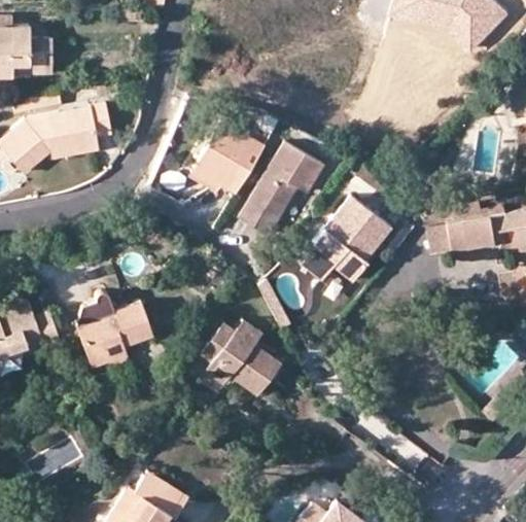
[(165,0),(147,0),(145,11),(164,11),(165,0)]
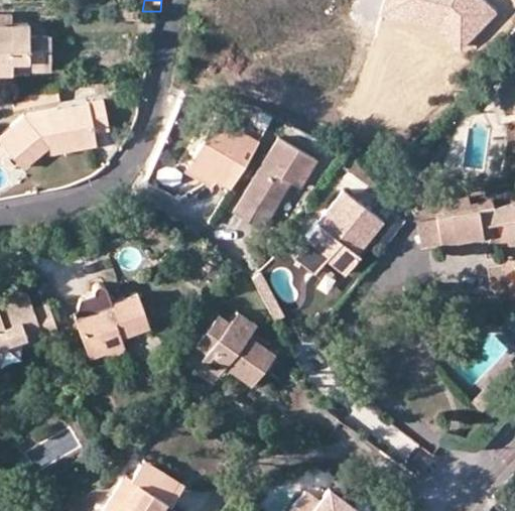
[(459,56),(498,18),(478,0),(385,0),(383,23),(438,36),(459,56)]
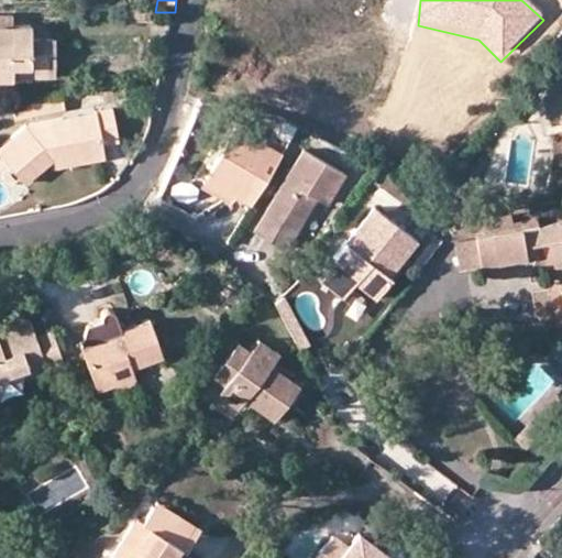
[(0,68),(13,69),(13,81),(31,81),(32,78),(56,78),(56,42),(32,42),(32,29),(13,29),(13,19),(0,18),(0,68)]
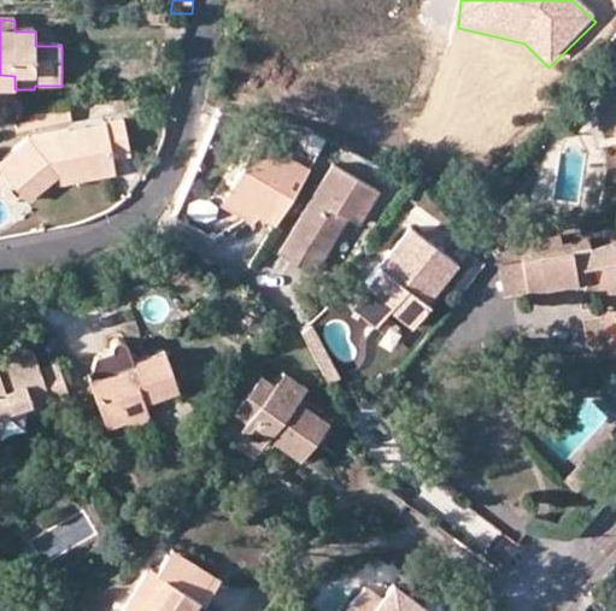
[(0,89),(15,89),(15,76),(0,75),(0,89)]
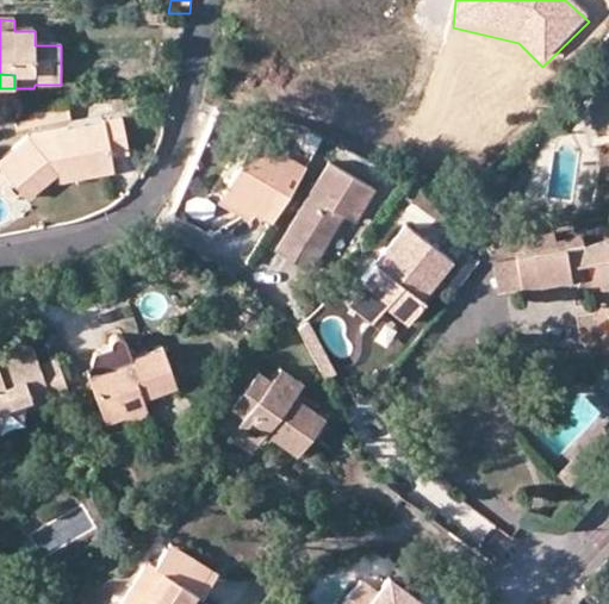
[(608,100),(590,104),(594,124),(608,119),(608,100)]
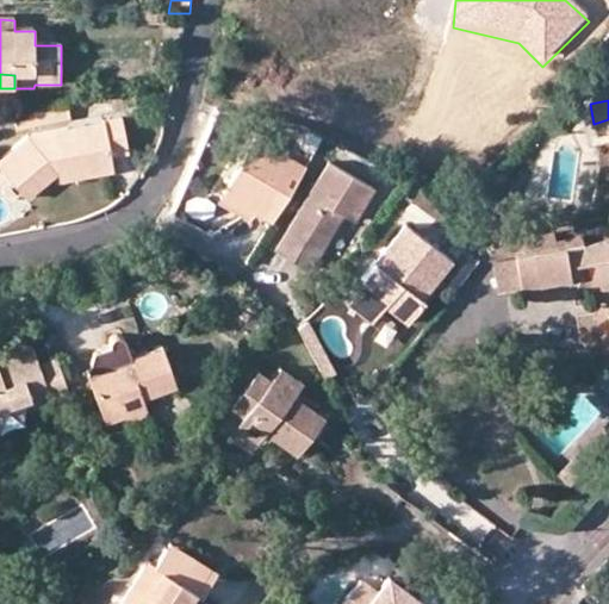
[(64,106),(54,109),(56,122),(68,120),(64,106)]
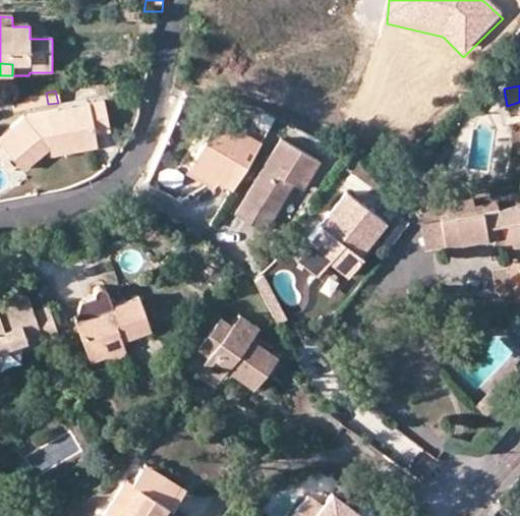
[(17,98),(19,109),(48,104),(46,93),(17,98)]
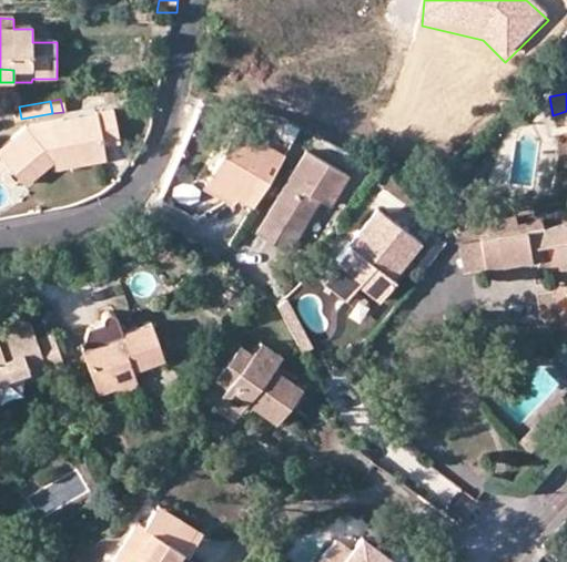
[(100,124),(60,132),(59,123),(27,129),(0,151),(0,156),(27,187),(56,163),(84,157),(87,166),(108,162),(104,149),(120,145),(114,112),(98,115),(100,124)]
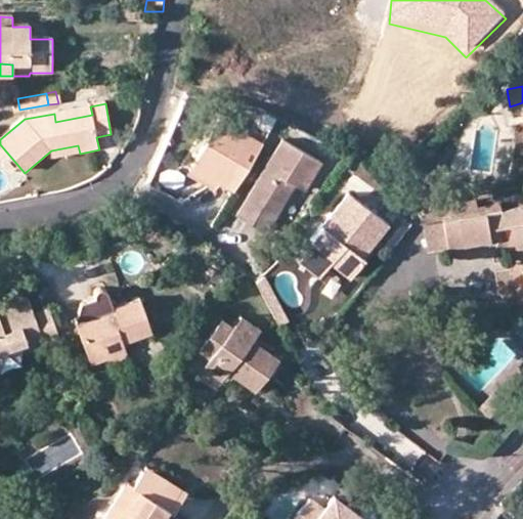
[(92,115),(90,106),(54,114),(55,122),(92,115)]
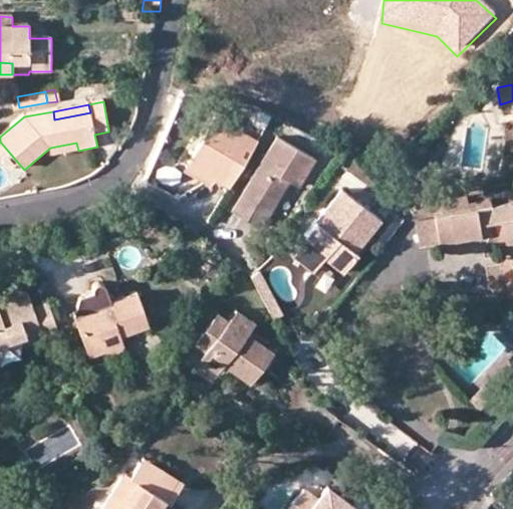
[(217,181),(231,189),(253,151),(258,143),(216,118),(189,164),(217,181)]
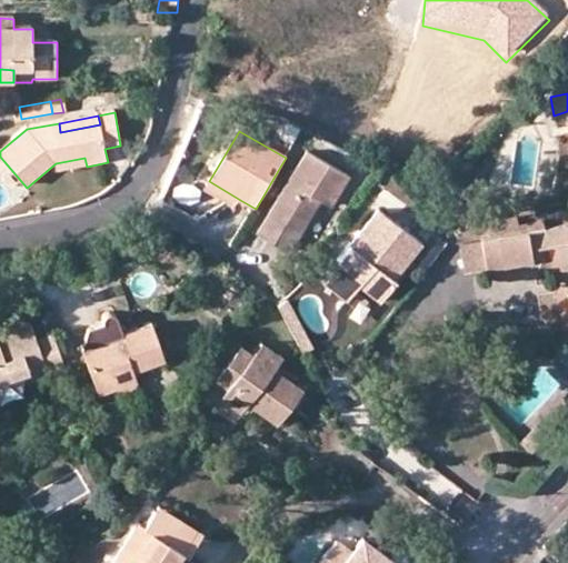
[(351,179),(308,154),(259,237),(291,254),(321,205),(332,212),(351,179)]
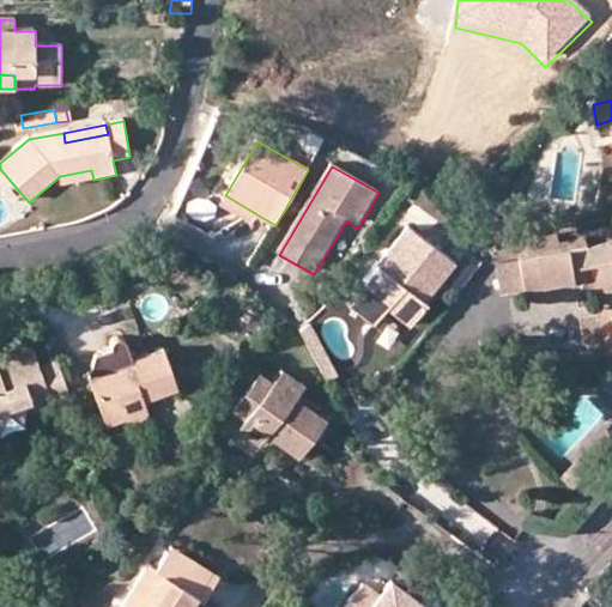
[(60,176),(61,186),(94,180),(91,170),(60,176)]
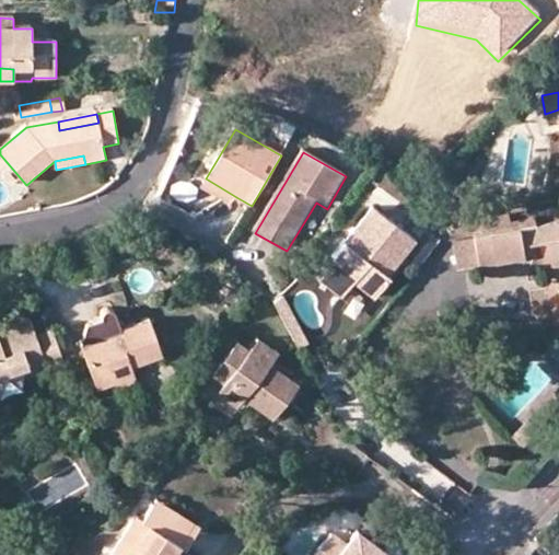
[(206,178),(201,185),(232,204),(236,197),(206,178)]
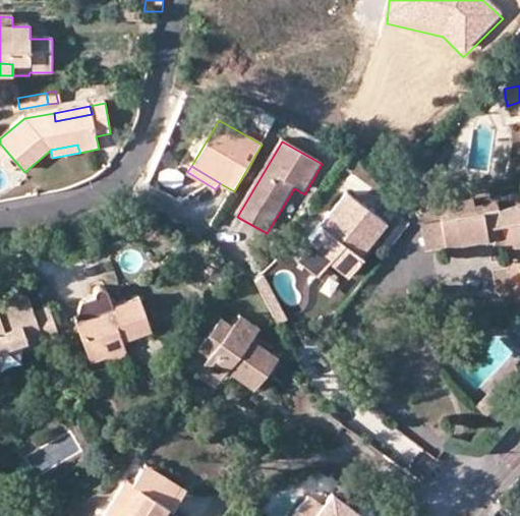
[(427,181),(420,176),(414,182),(421,188),(427,181)]
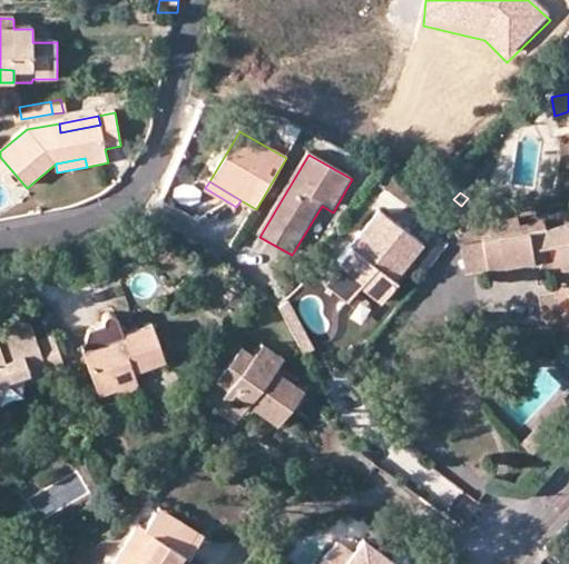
[(420,244),(382,213),(329,278),(353,297),(360,290),(381,306),(398,287),(394,285),(415,259),(424,247),(420,244)]
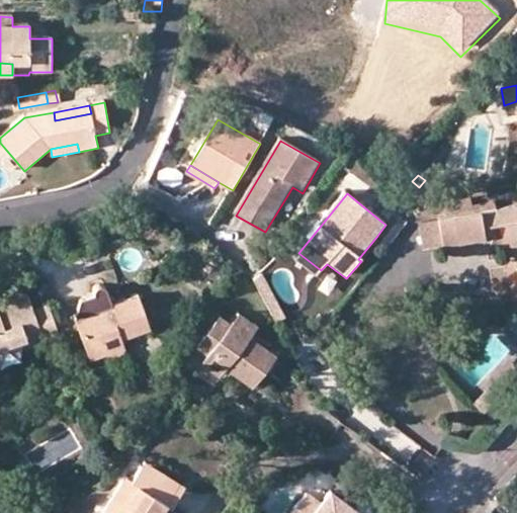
[(475,217),(471,199),(436,205),(439,223),(475,217)]
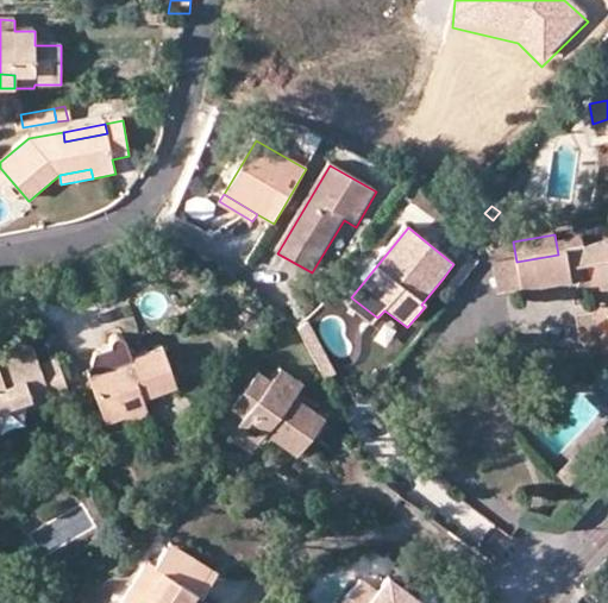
[(570,270),(595,265),(601,293),(605,293),(607,308),(607,245),(558,255),(516,262),(521,291),(572,283),(570,270)]
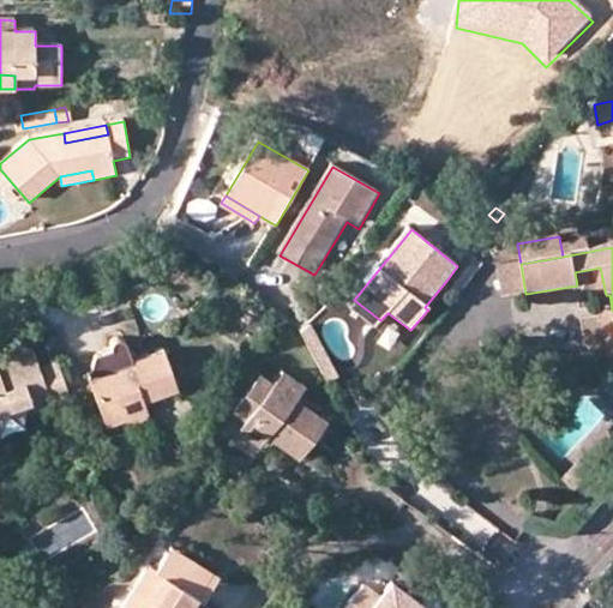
[(521,264),(503,268),(508,298),(526,294),(521,264)]
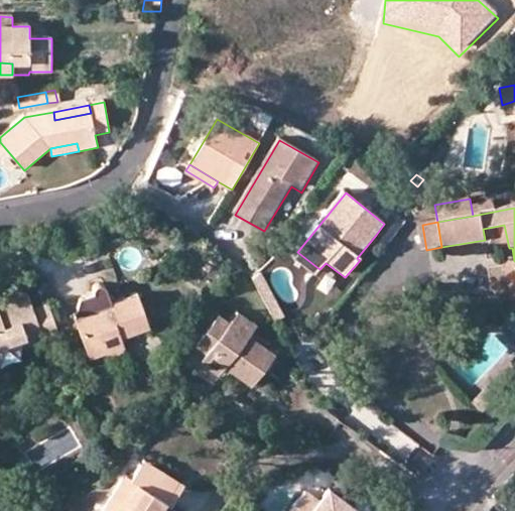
[(314,274),(319,269),(297,252),(292,257),(314,274)]
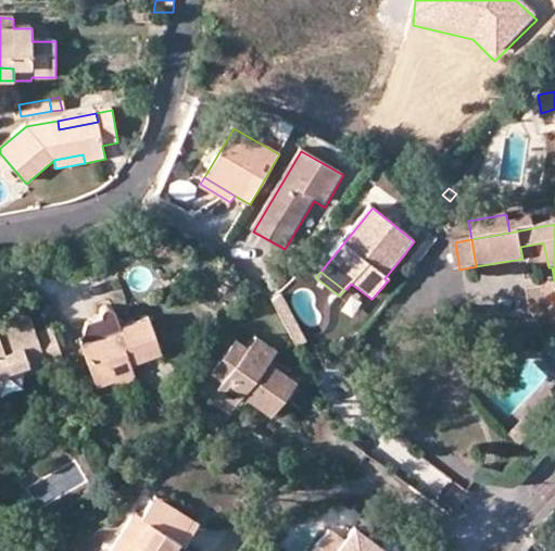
[(366,308),(371,299),(351,284),(344,290),(366,308)]
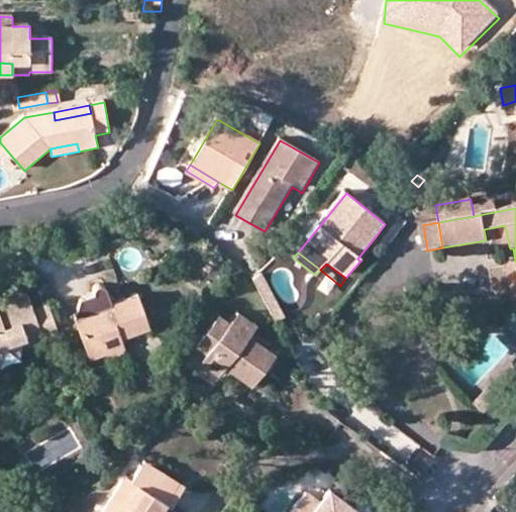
[(261,277),(253,280),(276,324),(282,321),(261,277)]
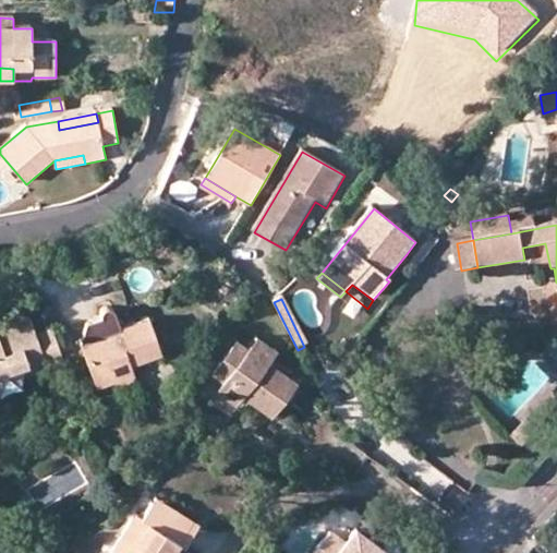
[(122,328),(117,313),(113,312),(111,311),(108,312),(106,313),(104,315),(103,317),(98,320),(104,335),(82,343),(98,389),(114,383),(117,388),(136,381),(131,367),(162,355),(150,319),(122,328)]
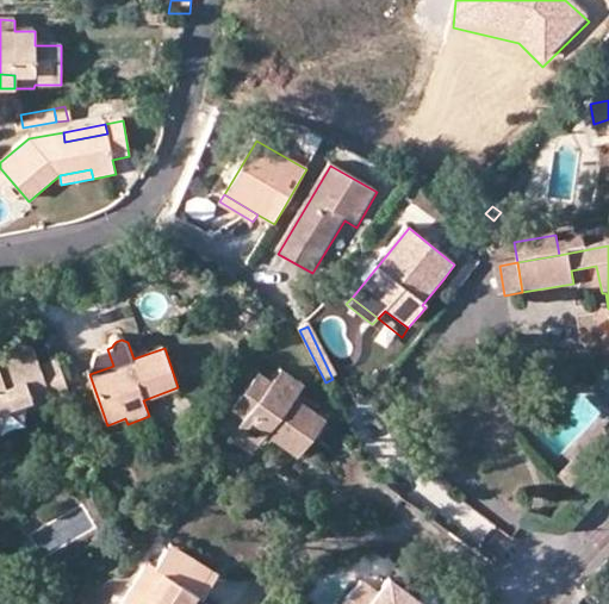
[(33,348),(0,360),(0,415),(49,398),(54,406),(73,399),(66,381),(58,362),(39,368),(33,348)]
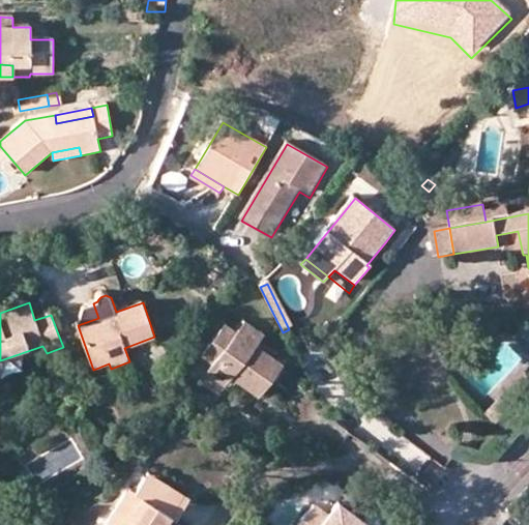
[(83,307),(78,325),(98,318),(93,303),(83,307)]
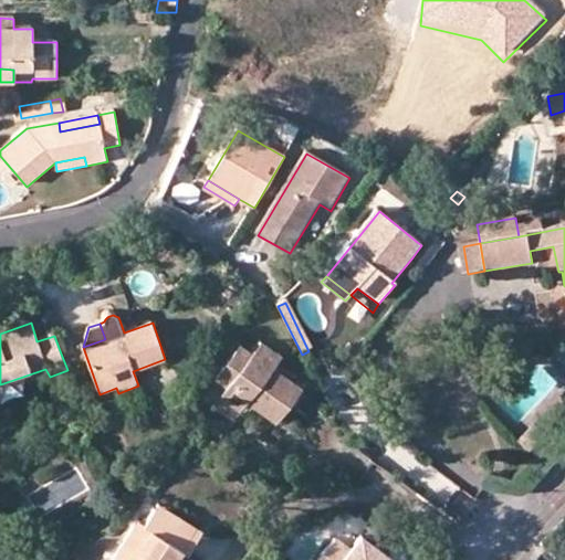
[(275,362),(282,354),(262,338),(255,347),(275,362)]
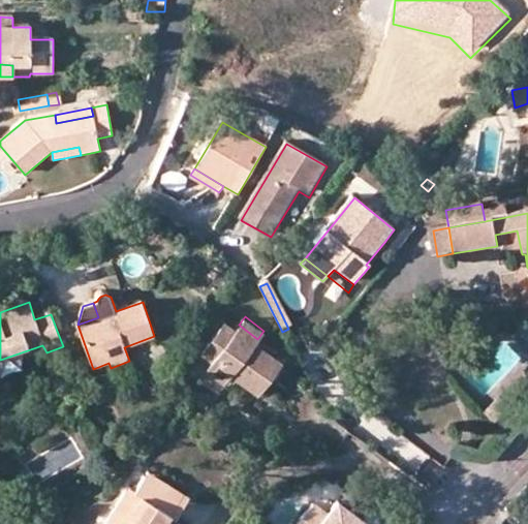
[(210,365),(228,378),(236,370),(261,389),(280,363),(254,343),(257,339),(239,325),(235,329),(224,321),(203,351),(213,360),(210,365)]
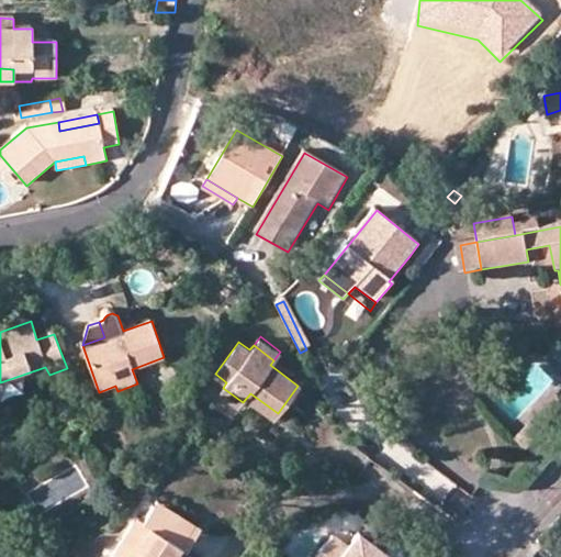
[(515,438),(527,450),(542,434),(530,423),(515,438)]
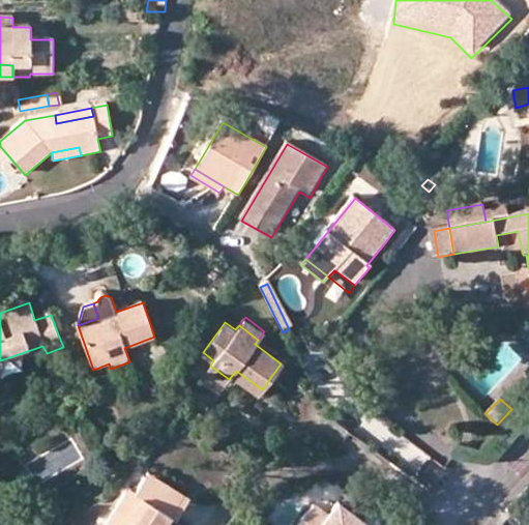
[(94,465),(83,471),(88,482),(99,475),(94,465)]
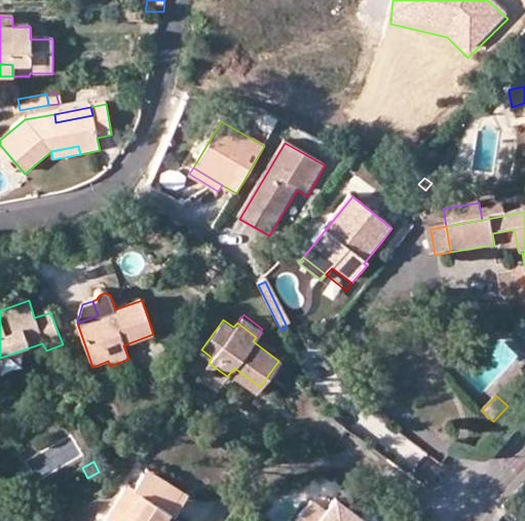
[(148,469),(144,476),(184,500),(187,494),(148,469)]
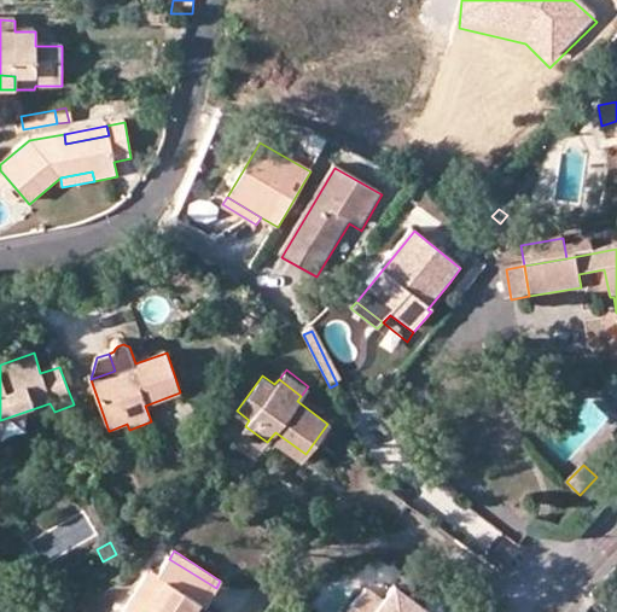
[(169,559),(159,575),(199,600),(205,605),(216,588),(169,559)]
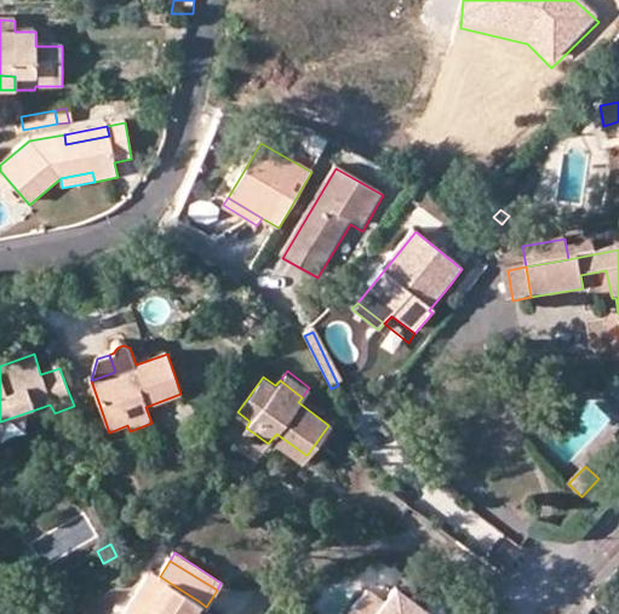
[(125,613),(193,613),(200,602),(160,577),(153,572),(125,613)]
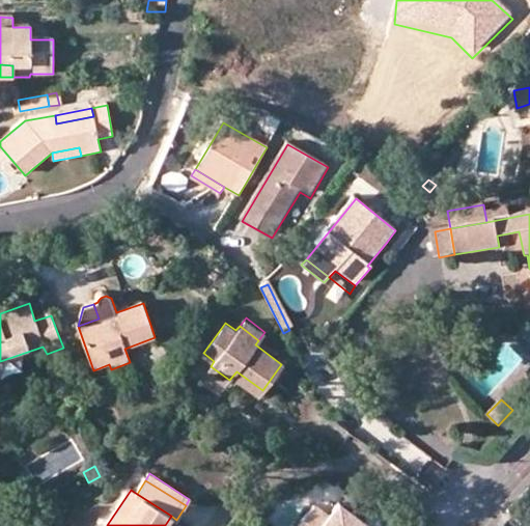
[(332,519),(317,507),(303,525),(366,525),(367,524),(342,505),(332,519)]
